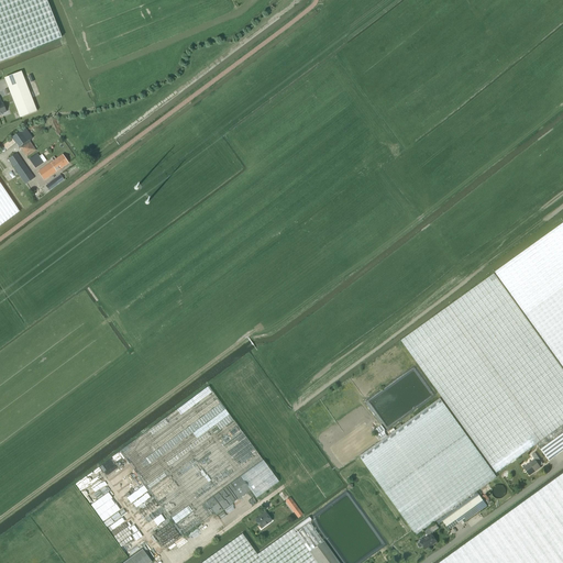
[(0,0),(0,61),(62,36),(46,0),(0,0)]
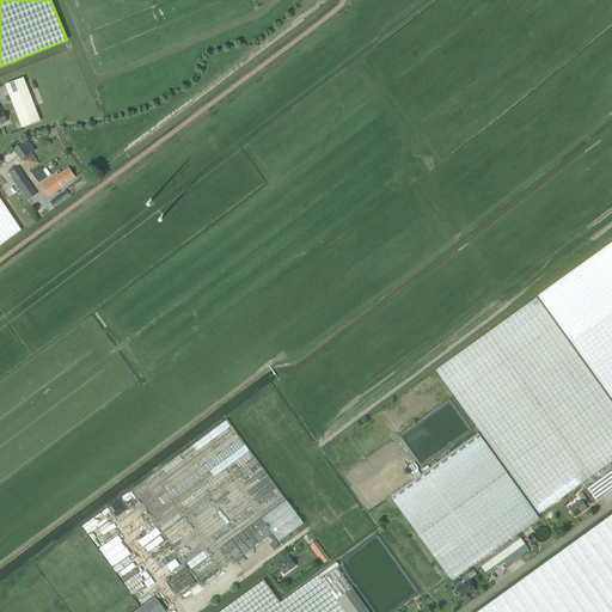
[(22,128),(40,121),(23,78),(5,85),(22,128)]
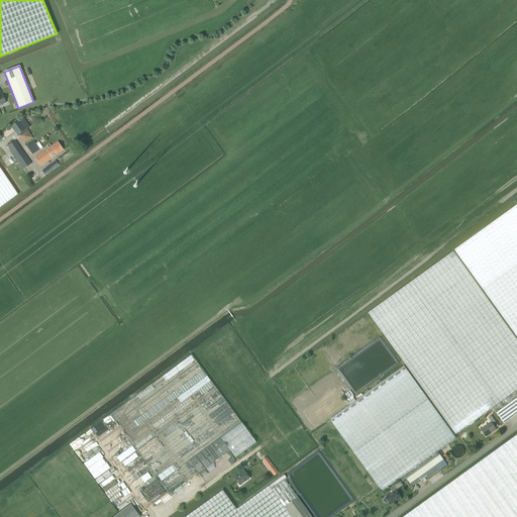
[(17,135),(29,126),(23,117),(11,126),(17,135)]
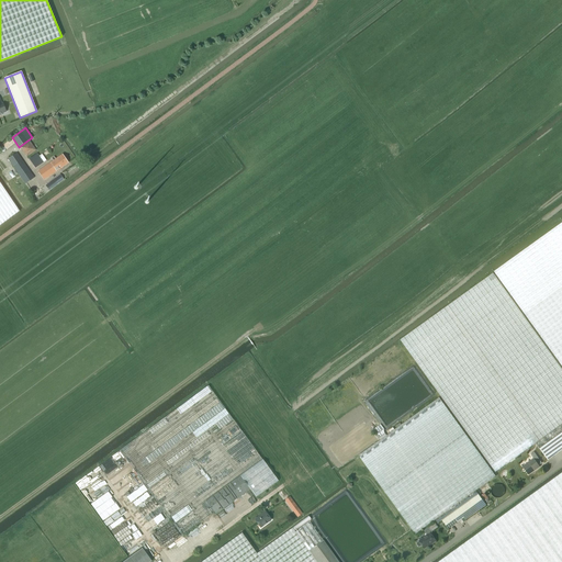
[(7,149),(15,143),(12,138),(3,145),(7,149)]
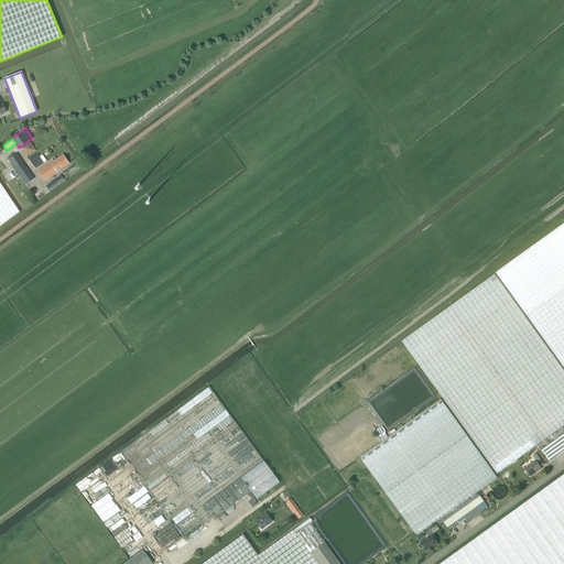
[(62,152),(67,149),(63,142),(57,147),(62,152)]
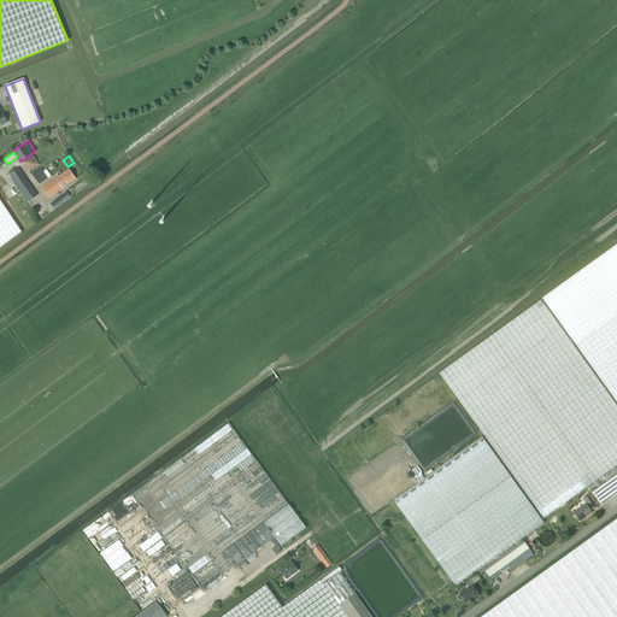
[(28,201),(37,195),(18,168),(9,175),(28,201)]
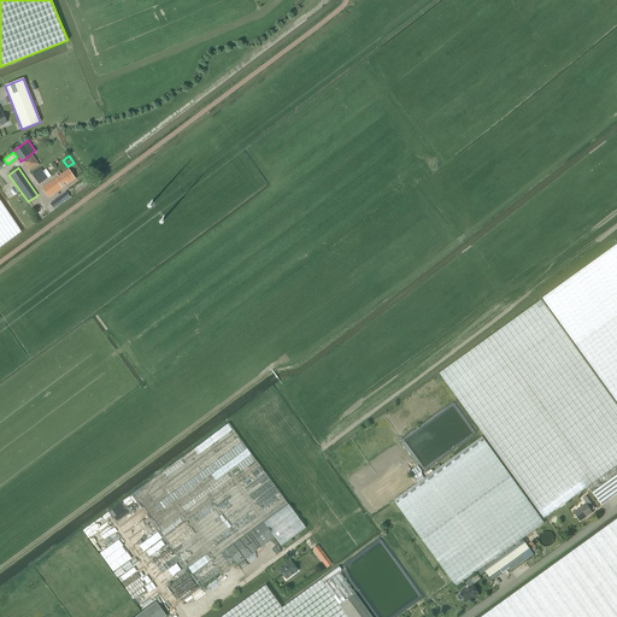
[(40,168),(31,175),(39,184),(50,176),(51,176),(46,169),(42,171),(40,168)]
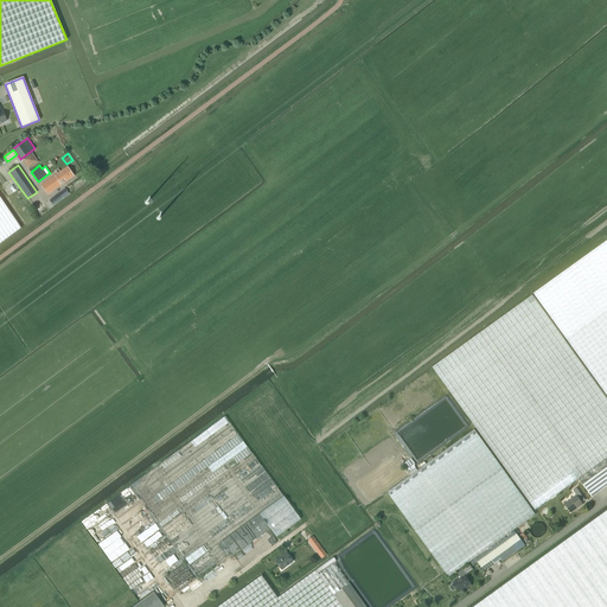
[(48,195),(74,176),(68,166),(40,185),(48,195)]
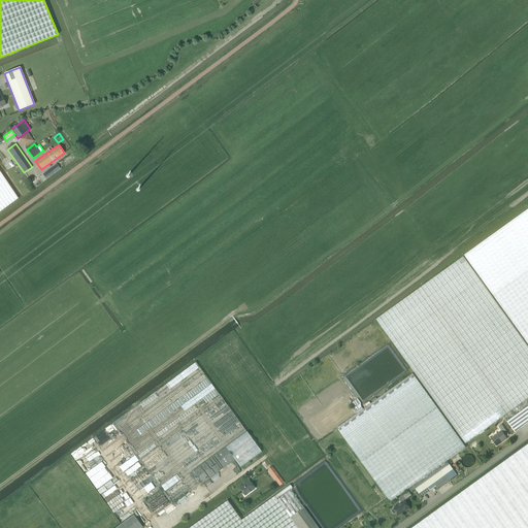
[(57,164),(39,177),(42,182),(60,168),(57,164)]
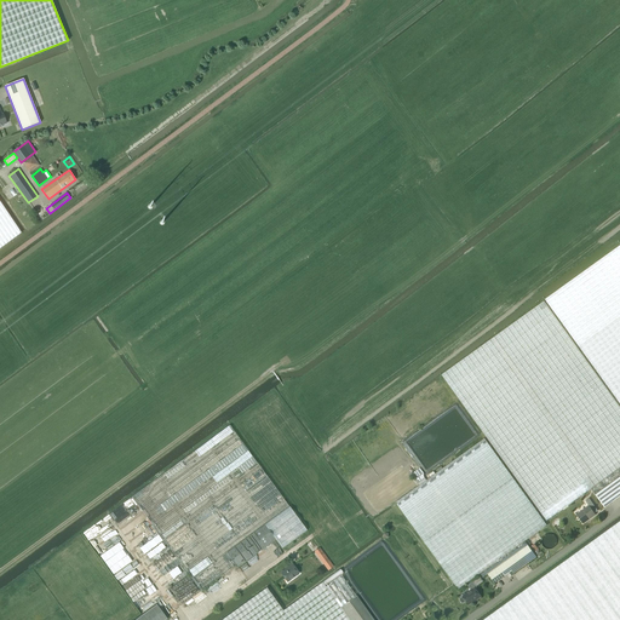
[(0,247),(21,233),(0,201),(0,247)]
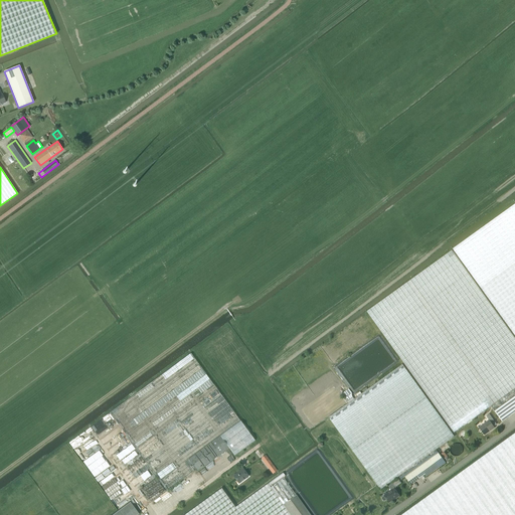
[(514,203),(453,248),(514,335),(514,203)]
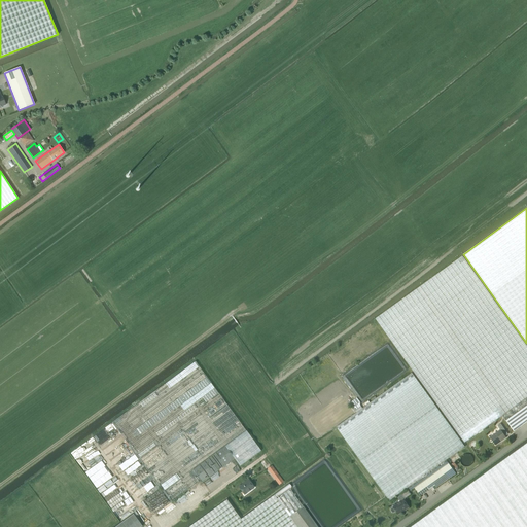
[(464,443),(502,416),(506,421),(526,406),(526,346),(462,256),(376,319),(464,443)]
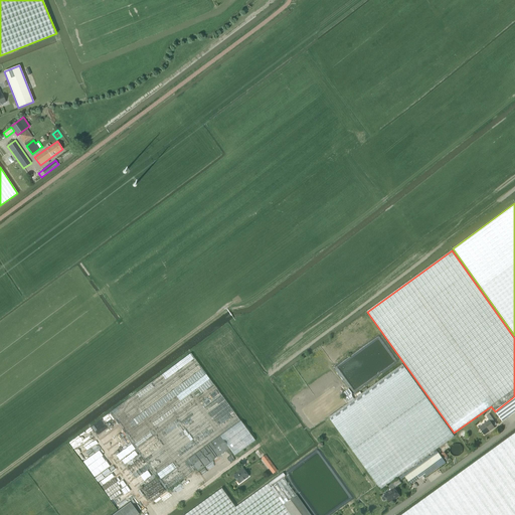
[(111,412),(167,491),(196,469),(188,459),(219,436),(228,448),(234,456),(254,441),(190,353),(111,412)]
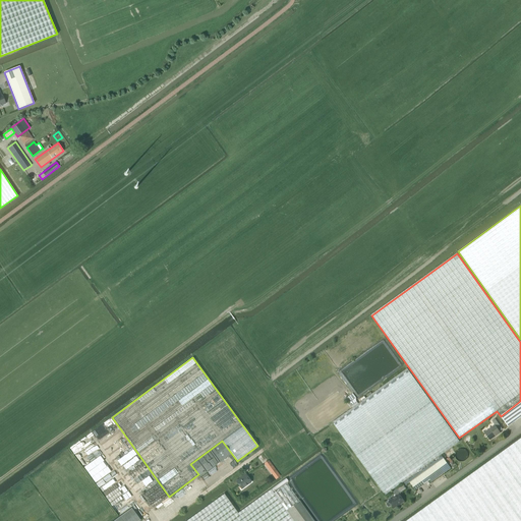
[(333,422),(332,422),(339,432),(383,491),(385,496),(404,481),(406,485),(410,482),(444,458),(441,455),(460,442),(407,368),(333,422)]
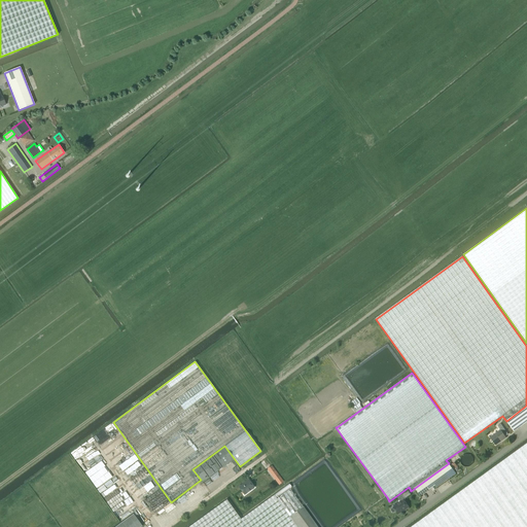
[(526,406),(506,421),(514,431),(526,421),(526,406)]
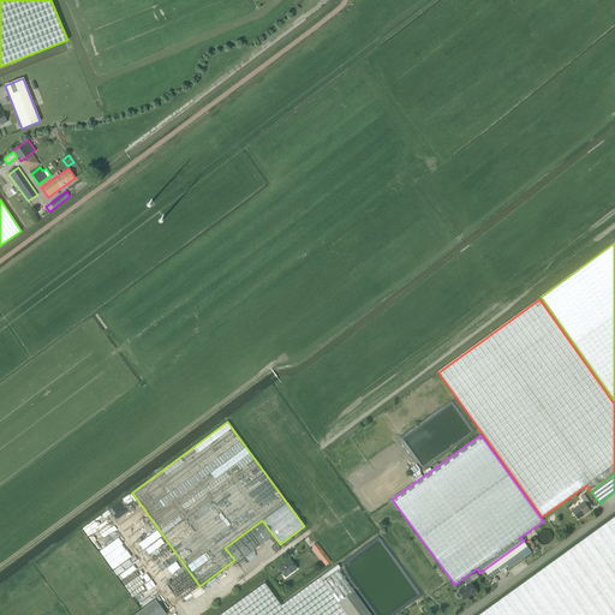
[(584,502),(572,511),(571,509),(578,520),(578,519),(590,511),(591,511),(586,505),(590,502),(584,495),(580,497),(584,502)]
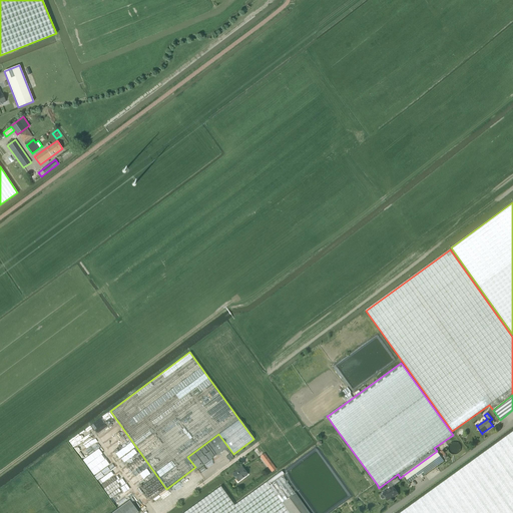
[(512,512),(512,432),(401,512),(512,512)]
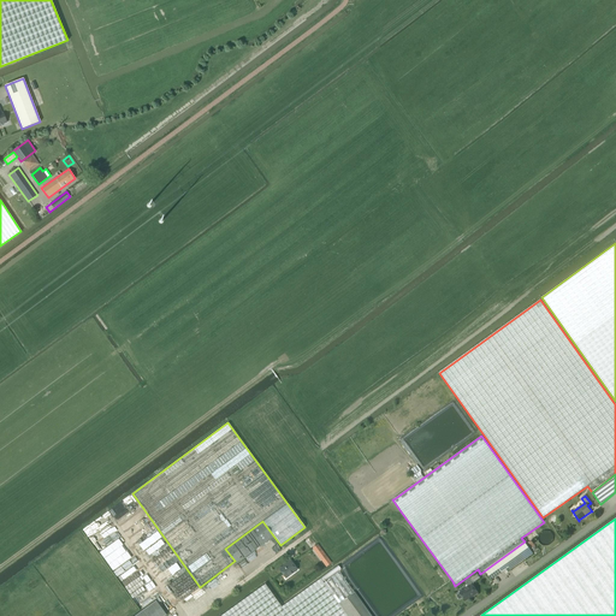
[(225,549),(235,561),(236,563),(273,535),(262,521),(225,549)]
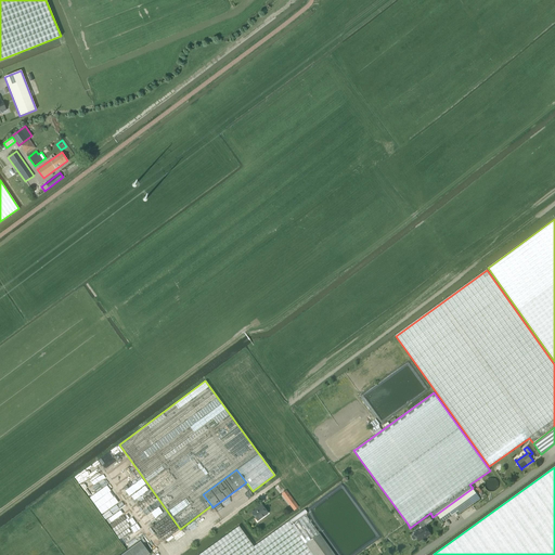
[(473,488),(437,514),(442,523),(459,511),(460,513),(480,499),(473,488)]
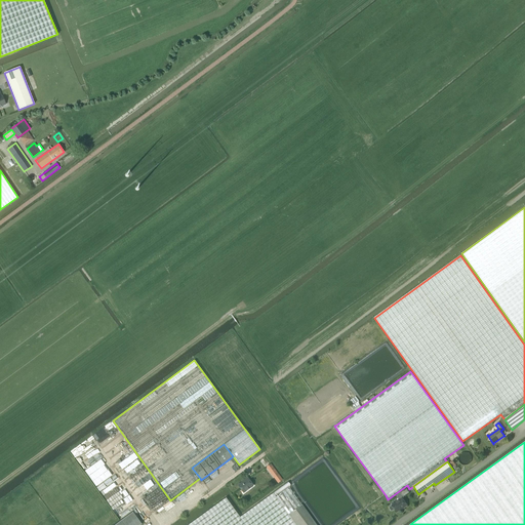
[(243,492),(252,486),(247,479),(242,483),(242,482),(238,485),(243,492)]
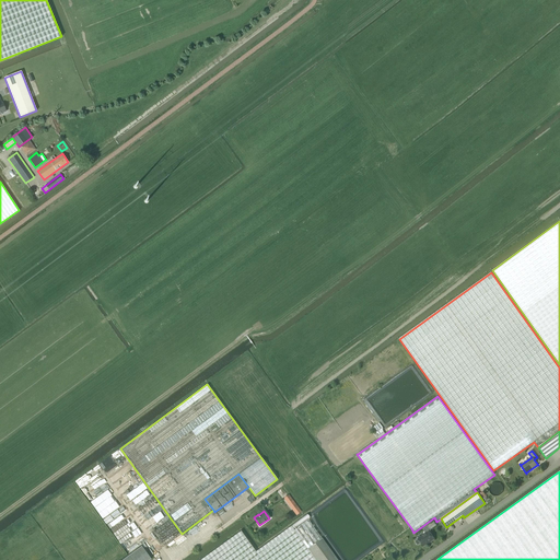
[(315,559),(307,549),(322,538),(308,520),(294,529),(291,526),(256,551),(241,531),(199,559),(315,559)]
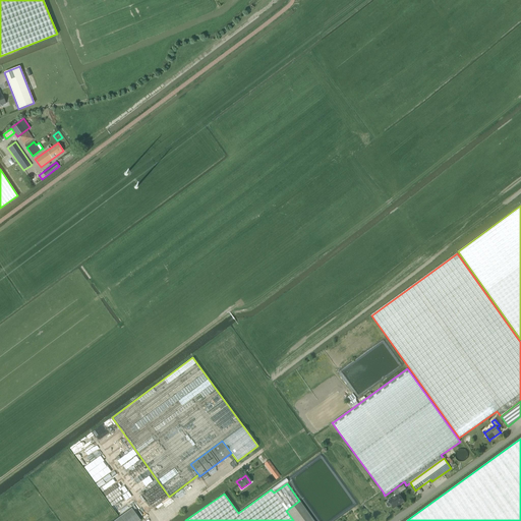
[(400,505),(404,502),(399,495),(401,494),(398,489),(393,493),(396,497),(387,504),(387,505),(388,507),(390,507),(392,506),(394,508),(399,504),(400,505)]
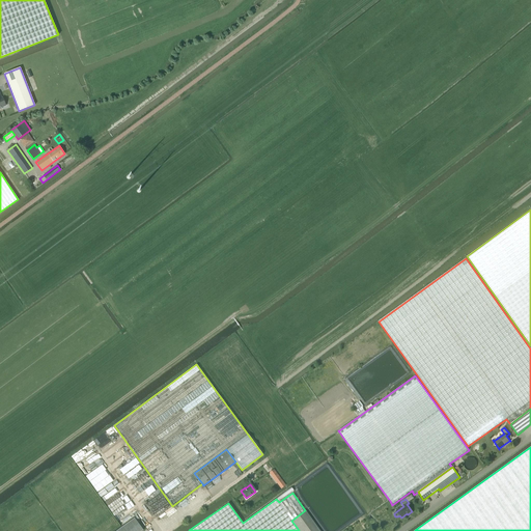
[(319,530),(305,510),(291,521),(299,530),(319,530)]
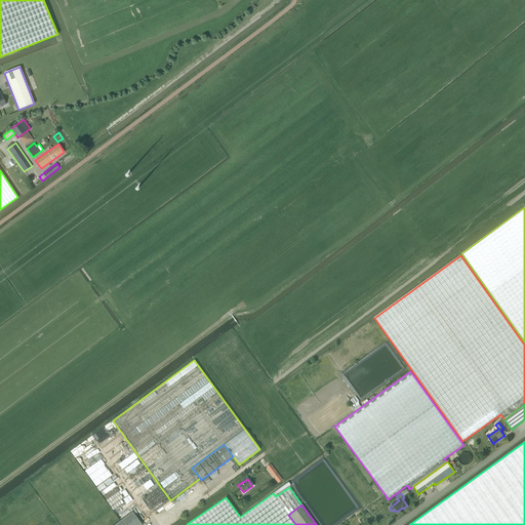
[(139,524),(142,524),(140,522),(132,512),(114,524),(139,524)]
